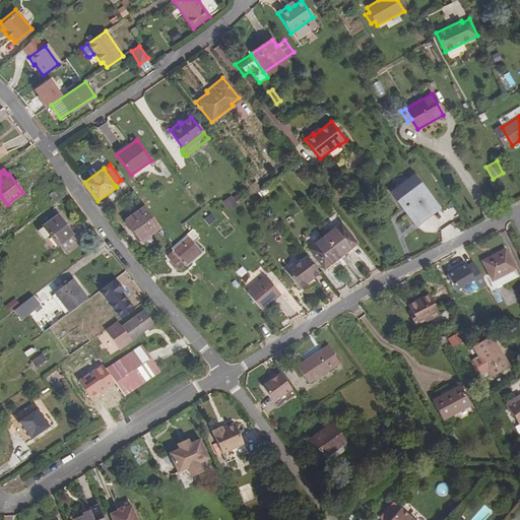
[(438,207),(414,177),(392,194),(415,224),(438,207)]
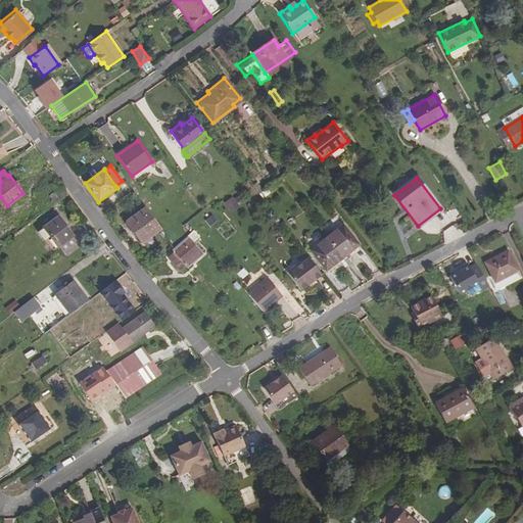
[(54,202),(65,193),(61,187),(49,196),(54,202)]
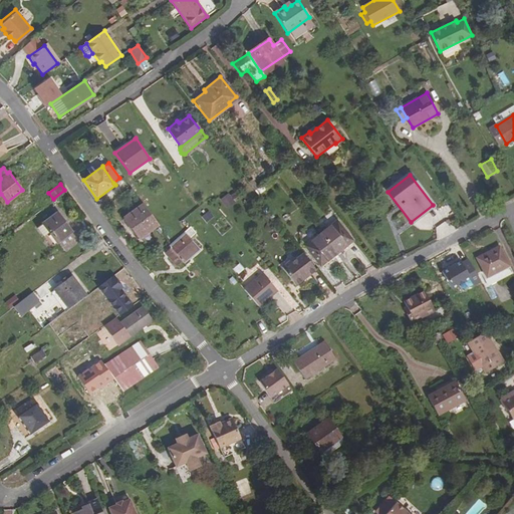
[(228,193),(220,200),(228,209),(235,202),(228,193)]
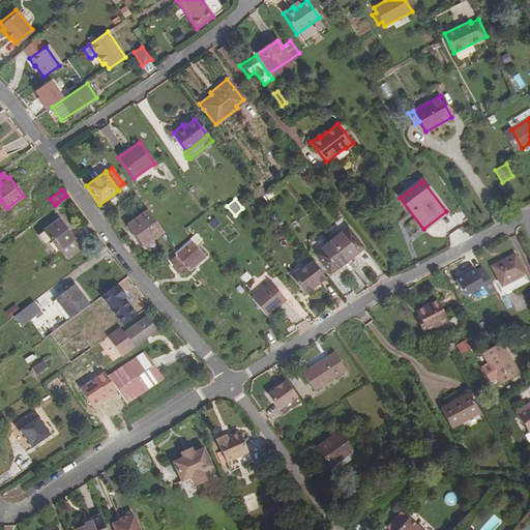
[(164,232),(147,210),(127,225),(143,246),(164,232)]
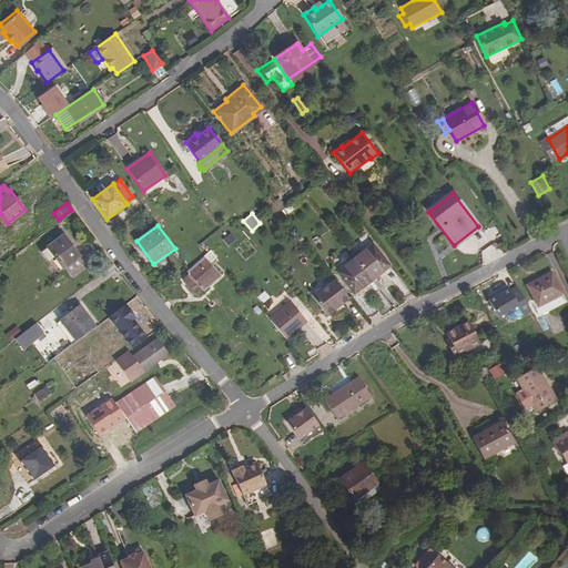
[(227,245),(235,240),(231,233),(222,239),(227,245)]
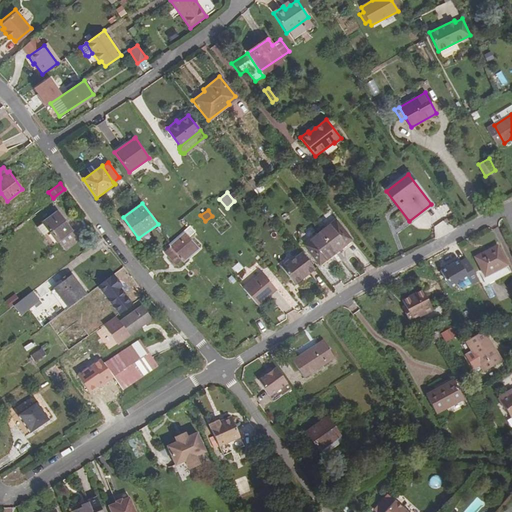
[(58,240),(71,231),(57,212),(37,227),(44,236),(46,234),(53,244),(58,240)]
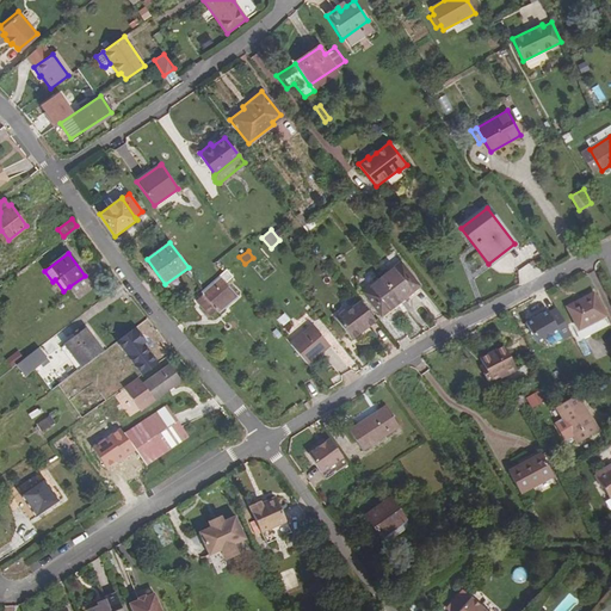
[(419,287),(400,263),(382,277),(400,301),(419,287)]
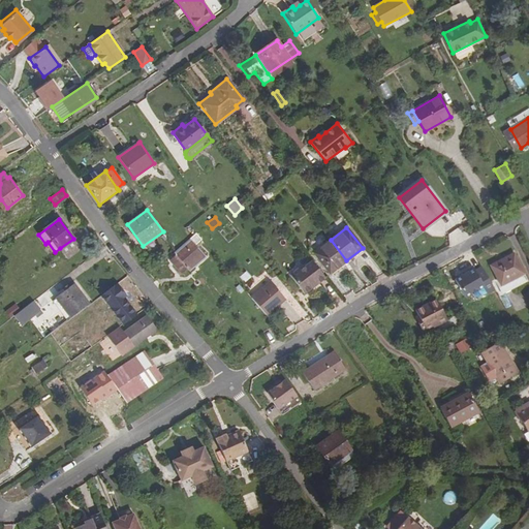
[(73,239),(60,248),(68,258),(81,249),(73,239)]
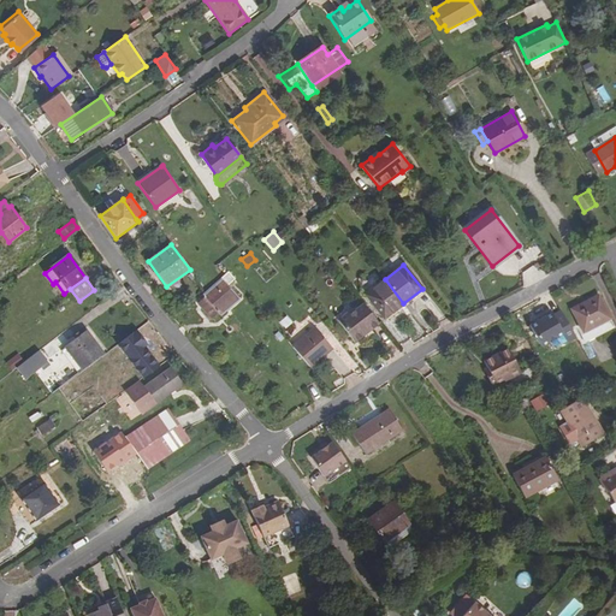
[(240,298),(221,278),(217,282),(206,291),(202,295),(205,297),(200,302),(214,318),(219,313),(215,308),(226,298),(232,306),(240,298)]
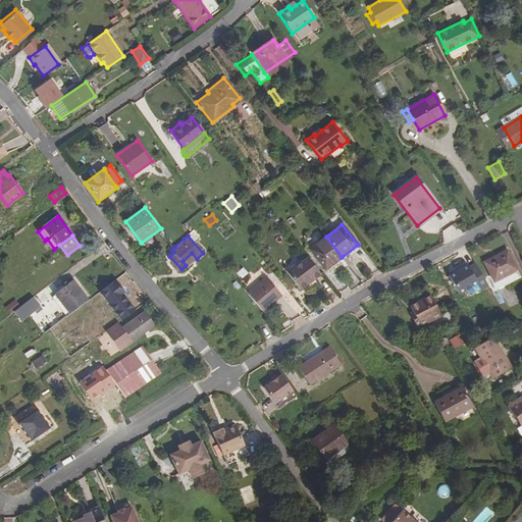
[(342,257),(326,237),(310,249),(325,269),(342,257)]
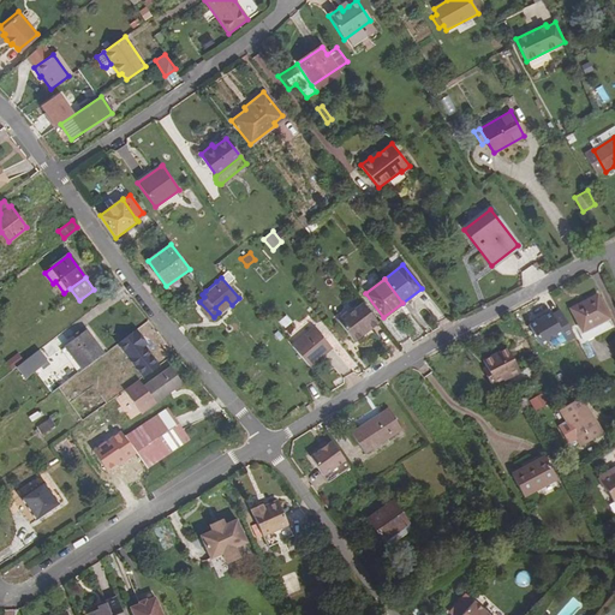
[(597,296),(571,309),(584,333),(609,320),(597,296)]
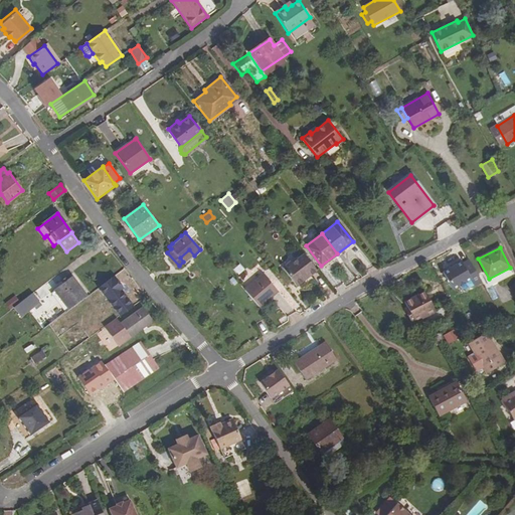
[(185,264),(194,255),(189,249),(180,258),(183,262),(185,264)]
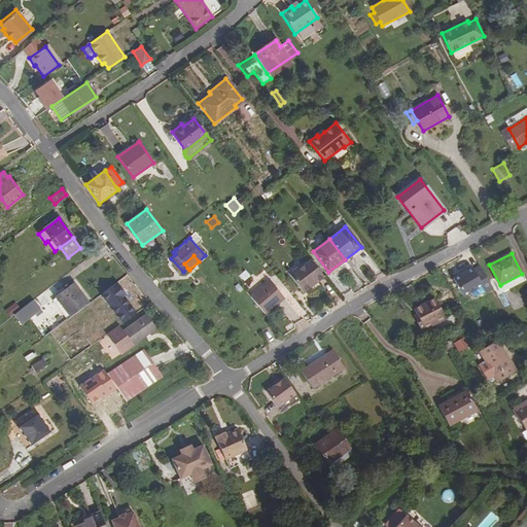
[(183,272),(171,258),(170,259),(182,273),(183,272)]
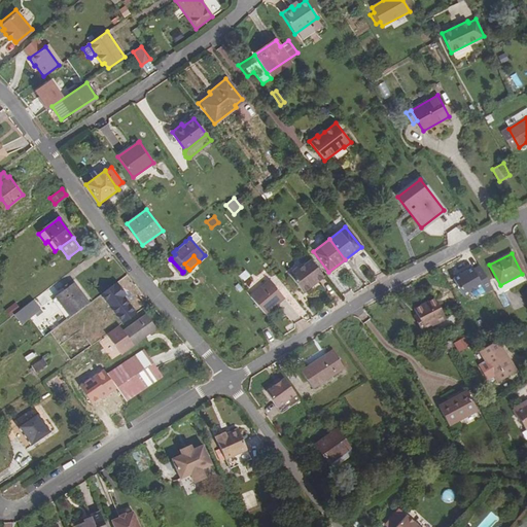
[(303,292),(311,286),(324,277),(311,259),(297,269),(296,267),(288,273),(303,292)]
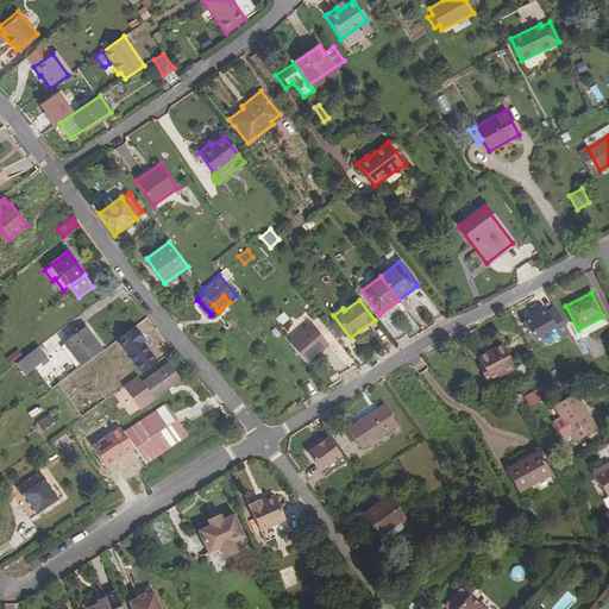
[(557,333),(560,340),(569,337),(556,305),(521,319),(532,344),(557,333)]
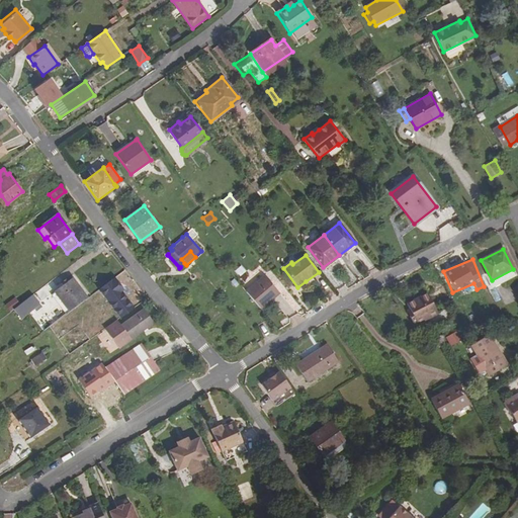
[(239,276),(247,272),(243,265),(236,270),(239,276)]
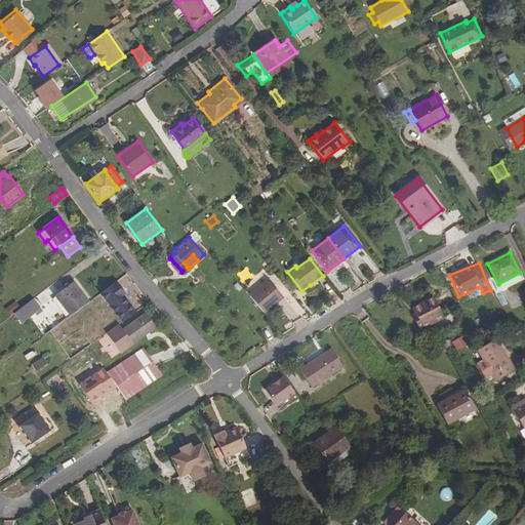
[(247,294),(267,281),(261,274),(242,287),(247,294)]
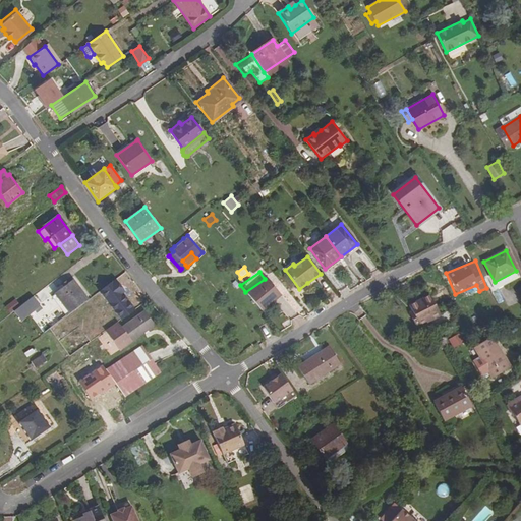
[(261,310),(272,302),(280,294),(267,278),(257,285),(246,294),(261,310)]
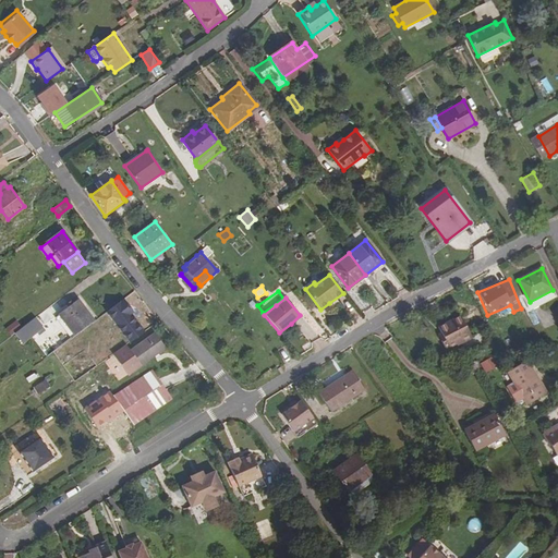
[(75,335),(94,320),(77,300),(59,314),(59,315),(69,327),(75,335)]
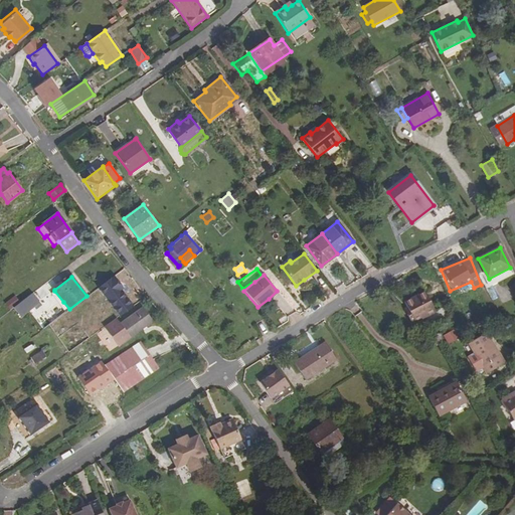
[(118,317),(133,306),(112,278),(98,289),(118,317)]
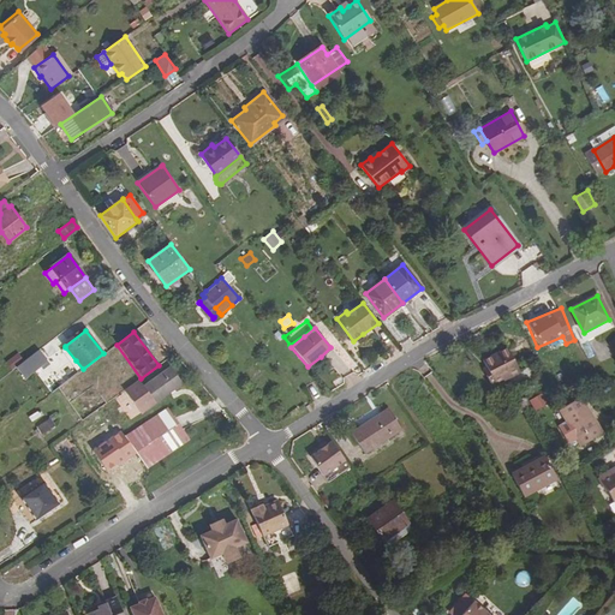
[(76,360),(65,347),(61,351),(71,364),(76,360)]
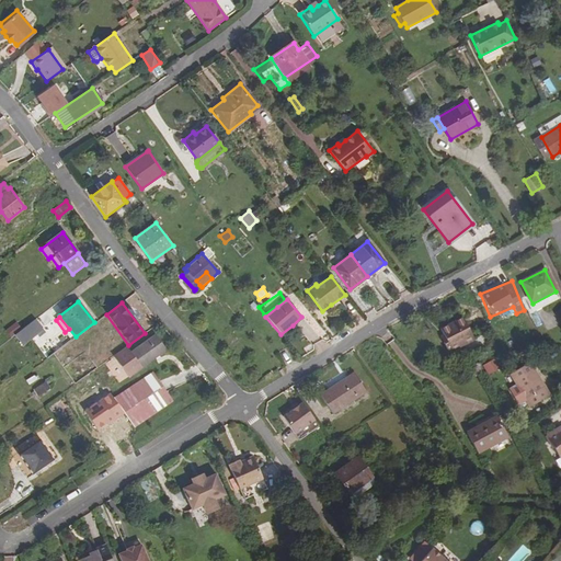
[(464,318),(441,330),(447,341),(443,343),(447,351),(457,346),(459,348),(474,341),(464,318)]
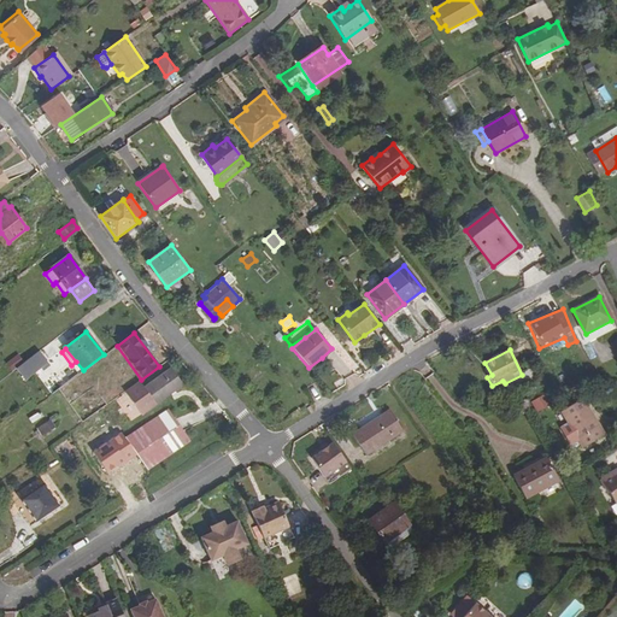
[(24,382),(48,364),(39,351),(15,369),(24,382)]
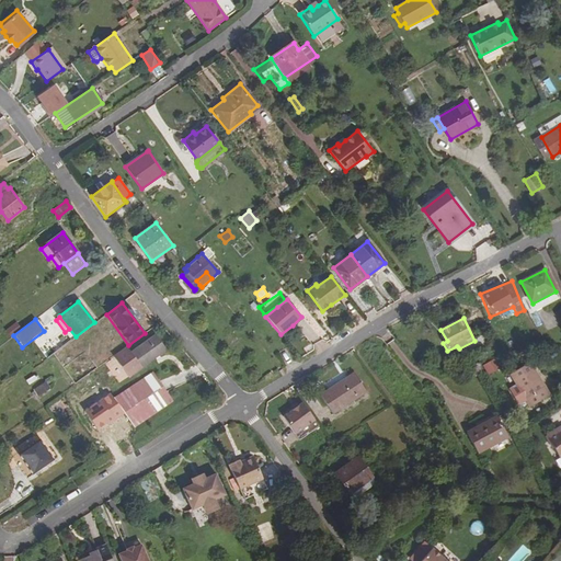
[(15,322),(6,331),(10,336),(20,328),(15,322)]
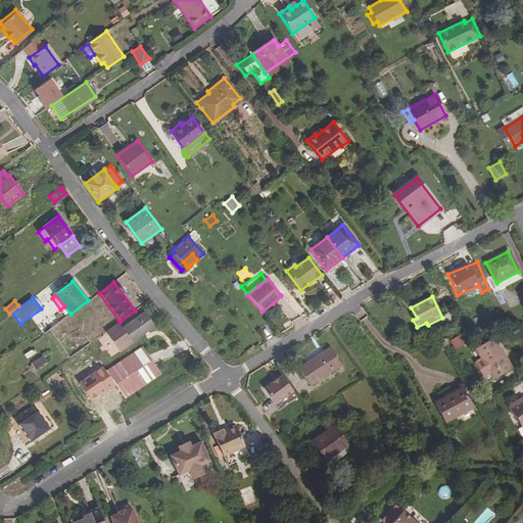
[(93,311),(89,304),(74,317),(78,323),(93,311)]
